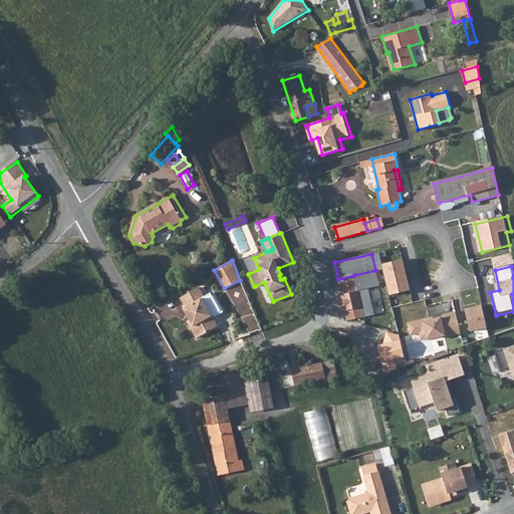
[(378,286),(375,270),(354,275),(355,279),(357,291),(378,286)]
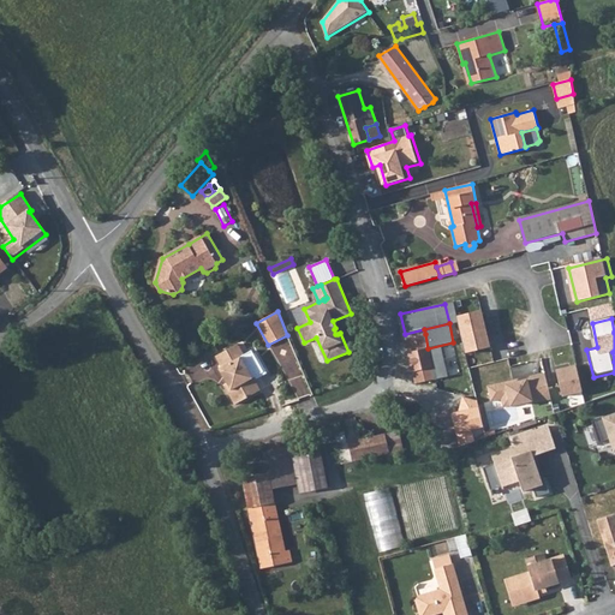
[(237,342),(215,356),(221,366),(219,368),(227,382),(231,389),(228,394),(234,404),(260,389),(252,376),(240,357),(244,354),(237,342)]
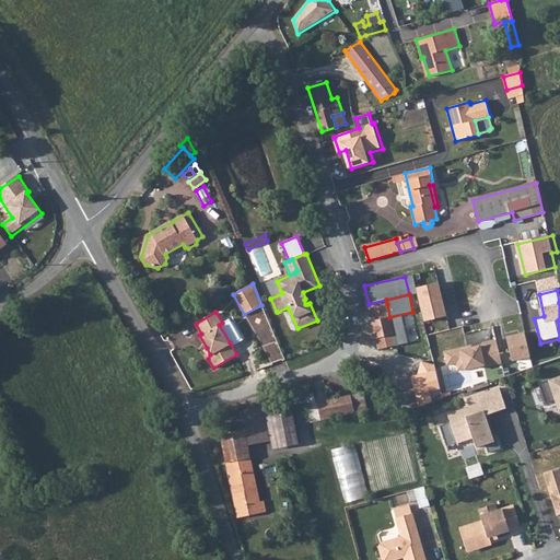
[(397,351),(389,317),(372,321),(380,356),(397,351)]
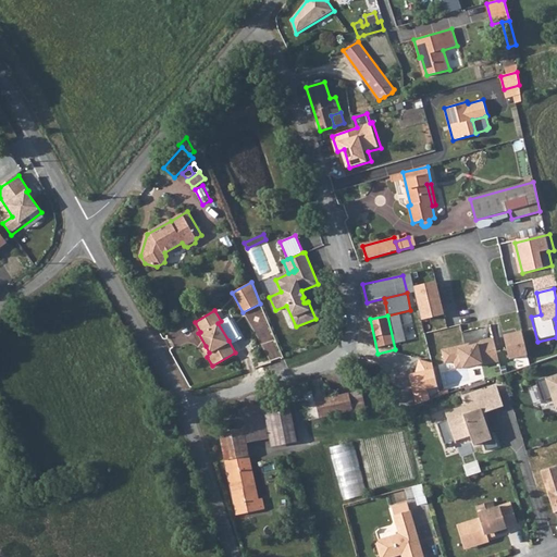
[(256,323),(263,344),(271,341),(263,320),(256,323)]
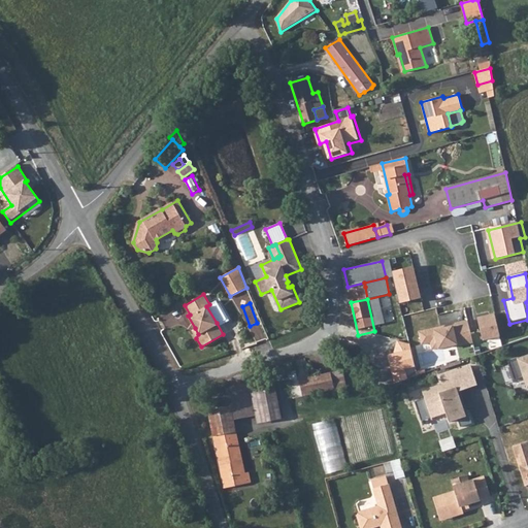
[(493,311),(475,316),(481,338),(498,334),(493,311)]
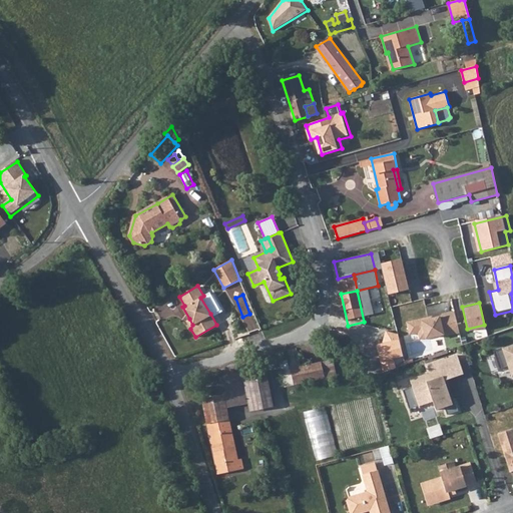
[(443,336),(458,332),(453,310),(405,321),(409,335),(417,333),(418,339),(442,333),(443,336)]
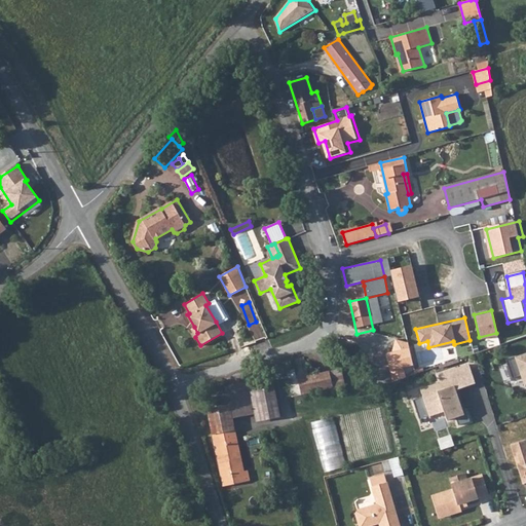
[(370,349),(377,347),(376,341),(368,343),(370,349)]
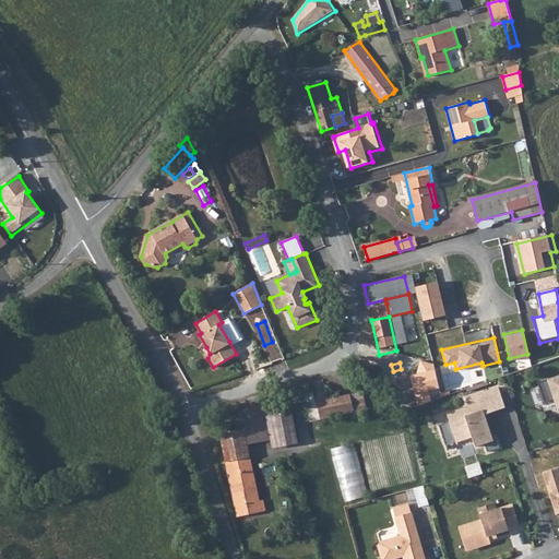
[(558,377),(550,380),(549,378),(538,382),(545,403),(556,399),(558,407),(558,377)]
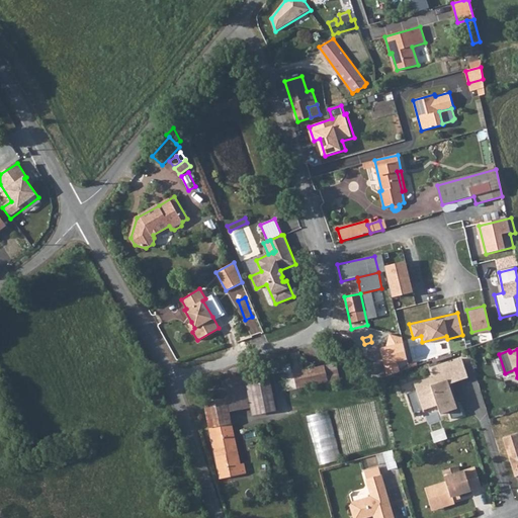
[(297,389),(328,381),(325,365),(304,370),(299,352),(287,354),(289,361),(284,363),(284,365),(289,364),(291,373),(293,372),(297,389)]
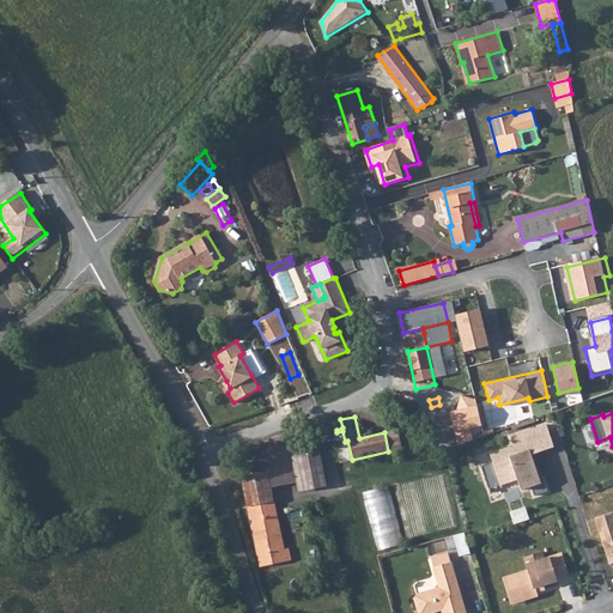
[(535,496),(548,491),(544,477),(540,478),(532,455),(535,454),(554,447),(547,425),(511,437),(514,445),(515,449),(504,453),(503,450),(491,454),(493,462),(481,467),(487,484),(499,480),(502,485),(519,479),(522,490),(532,487),(535,496)]
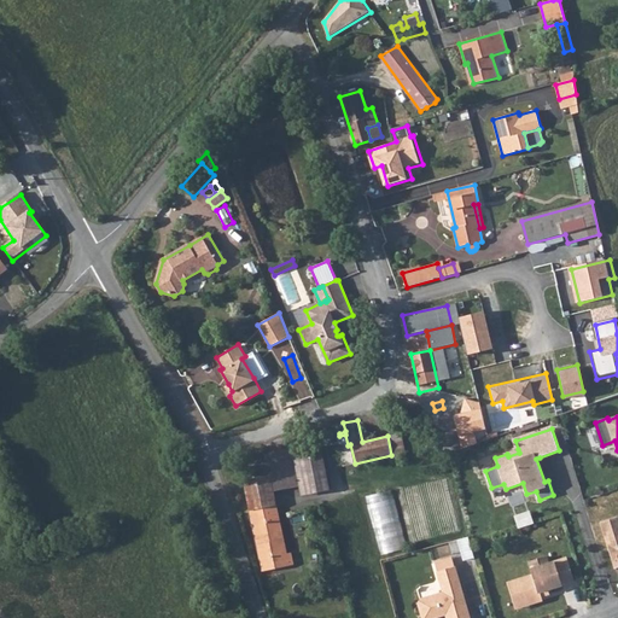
[(401,433),(388,436),(391,455),(392,458),(406,455),(401,433)]
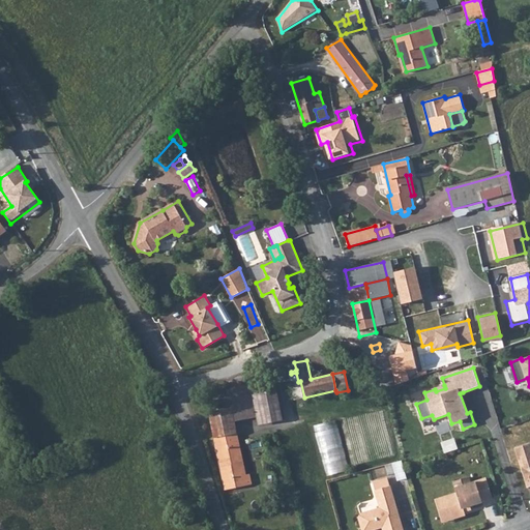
[(300,381),(298,382),(296,373),(291,374),(289,374),(294,400),(304,398),(300,381)]
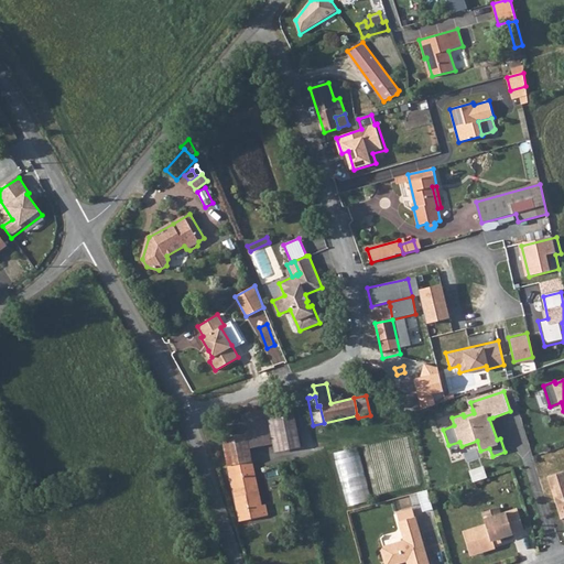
[(292,405),(267,410),(272,443),(274,452),(300,446),(292,405)]
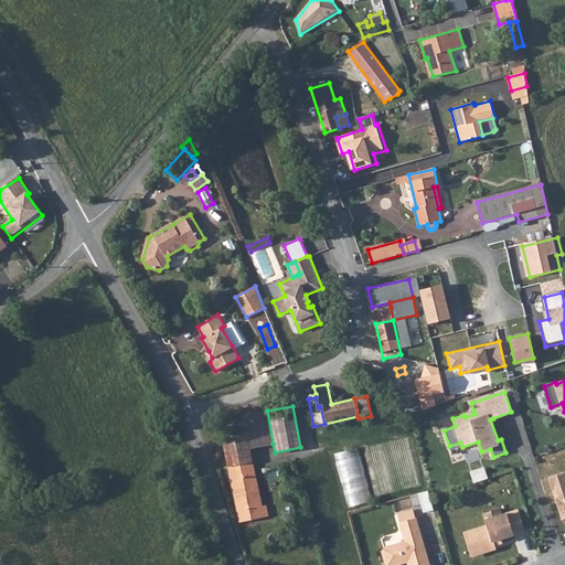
[(273,444),(267,411),(245,415),(252,448),(273,444)]
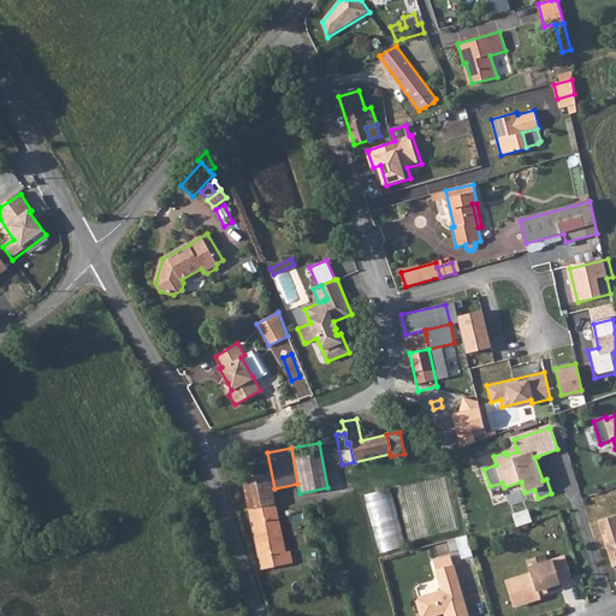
[(249,509),(274,503),(272,489),(274,489),(267,452),(264,452),(264,449),(238,454),(249,509)]
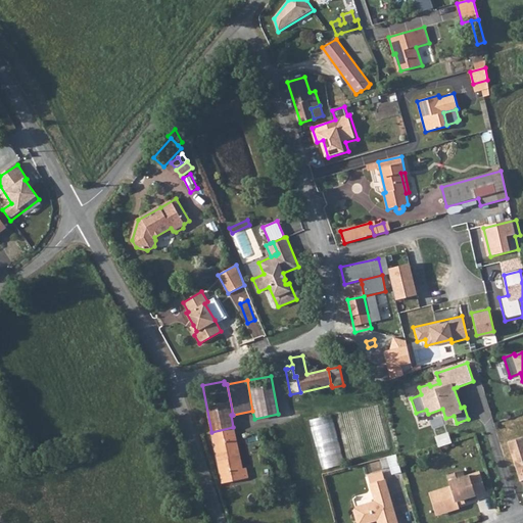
[(457,387),(454,388),(461,408),(464,407),(457,387)]
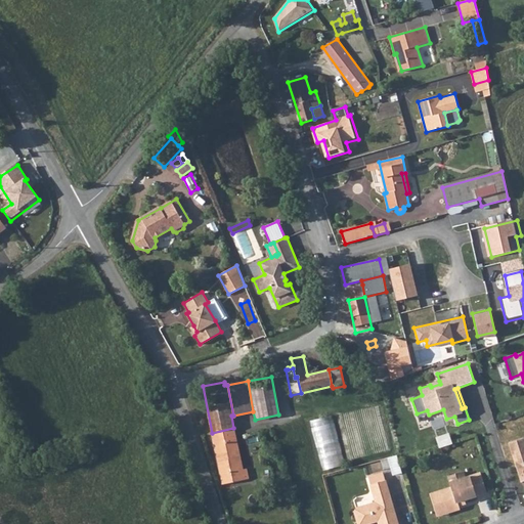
[(427,410),(417,413),(420,422),(444,412),(443,409),(429,415),(427,410)]
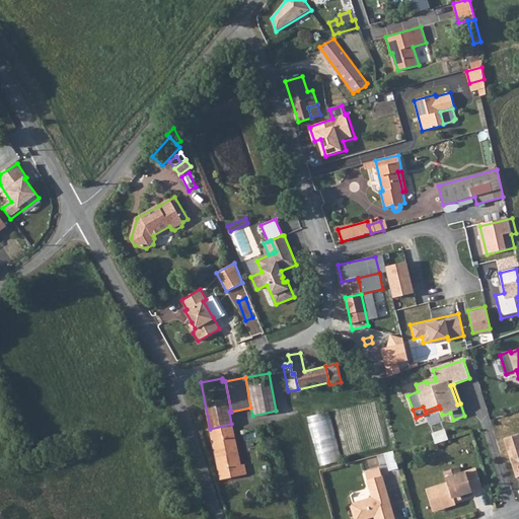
[(322,465),(339,461),(336,451),(341,450),(331,412),(310,417),(322,465)]
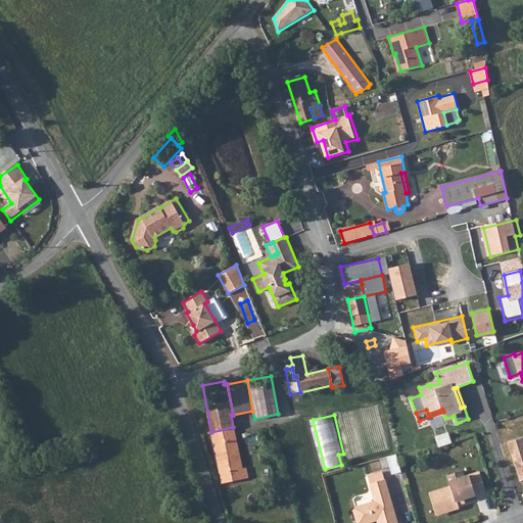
[(242,469),(233,427),(211,432),(223,483),(247,478),(245,468),(242,469)]
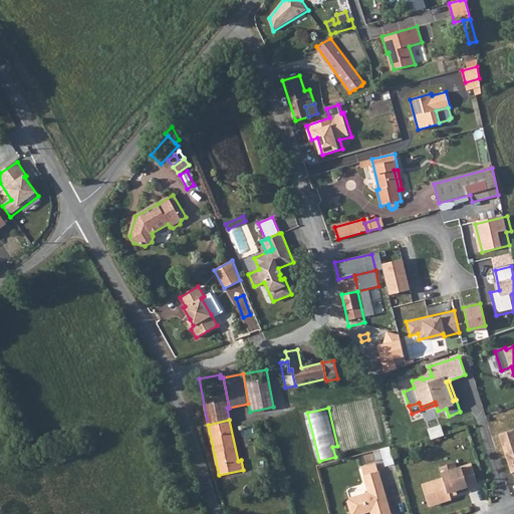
[(513,430),(499,435),(511,473),(513,472),(513,430)]
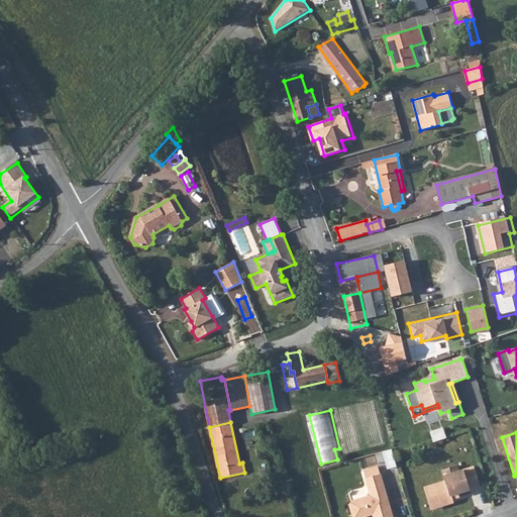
[(392,448),(383,451),(388,469),(397,466),(392,448)]
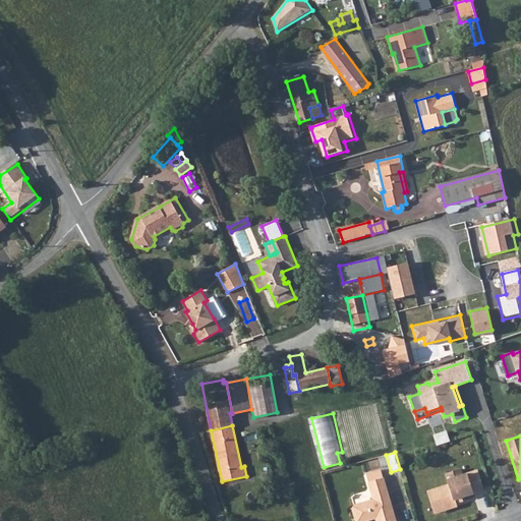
[(450,484),(428,491),(433,509),(445,505),(446,510),(457,507),(455,500),(483,490),(477,470),(462,475),(460,469),(446,474),(450,484)]
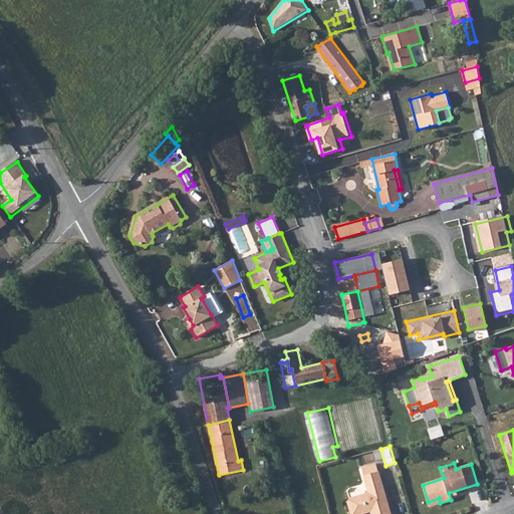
[(347,501),(351,513),(350,513),(359,513),(363,513),(365,511),(370,509),(371,513),(391,513),(378,471),(363,475),(368,493),(349,498),(347,501)]
